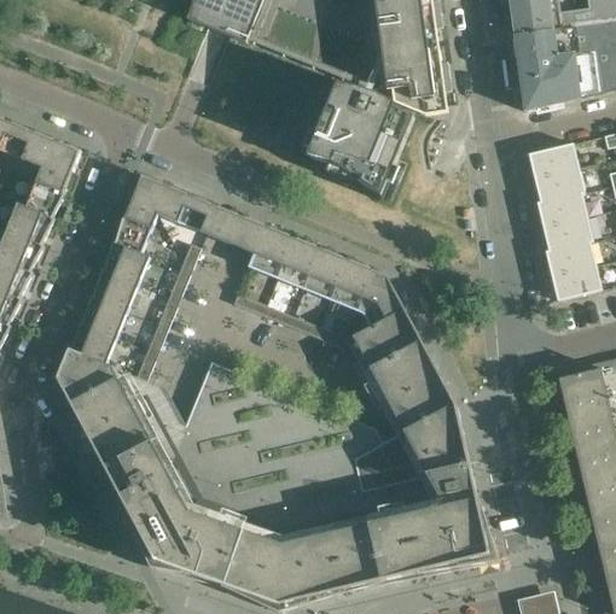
[(417,111),(424,113),(448,123),(455,105),(455,104),(440,0),(189,0),(181,17),(185,18),(204,25),(184,76),(196,81),(208,86),(227,35),(346,82),(344,85),(337,82),(324,113),(315,110),(298,150),(308,153),(307,156),(329,162),(325,171),(359,181),(359,182),(378,194),(377,197),(388,202),(405,161),(396,157),(413,116),(408,113),(411,111),(417,111)]
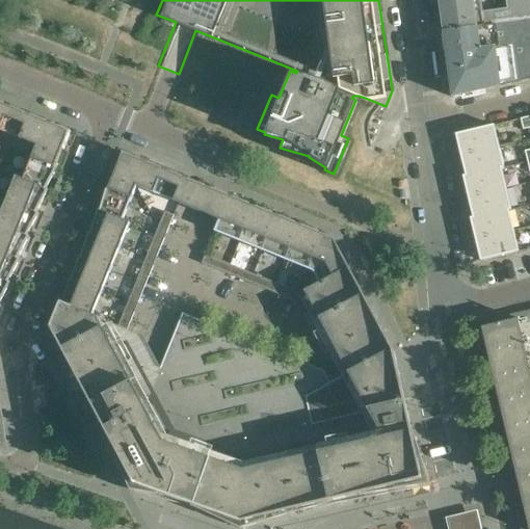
[(435,0),(441,29),(475,25),(529,17),(529,0),(435,0)]
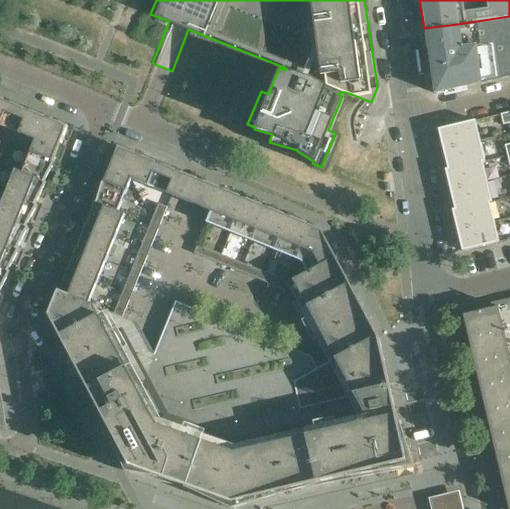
[(509,16),(457,24),(424,28),(426,46),(432,92),(509,73),(509,16)]
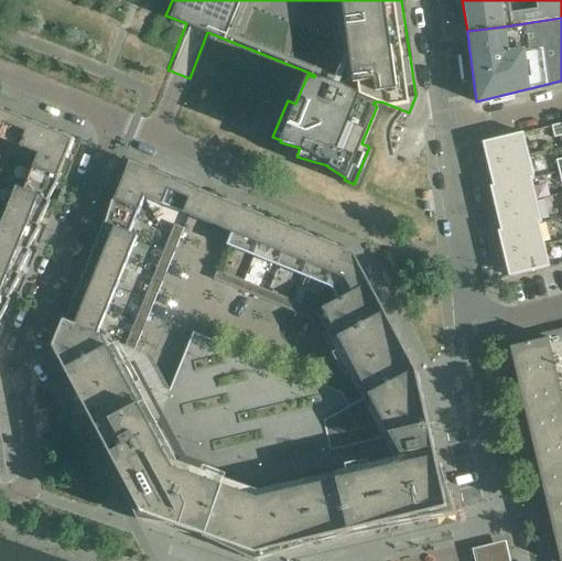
[(7,110),(0,125),(0,137),(36,152),(72,137),(7,110)]
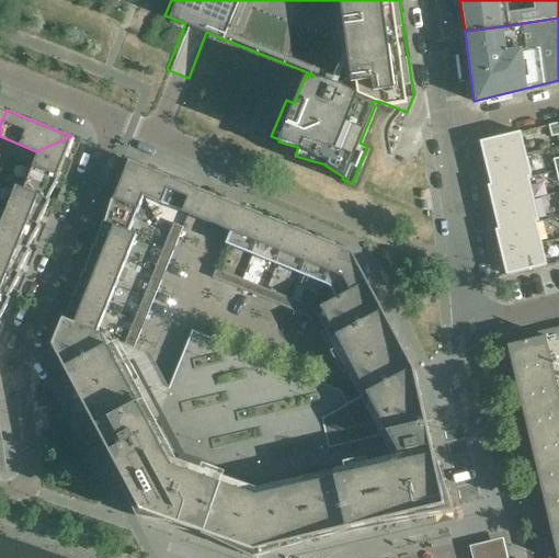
[(558,132),(558,121),(558,120),(549,122),(552,134),(558,132)]
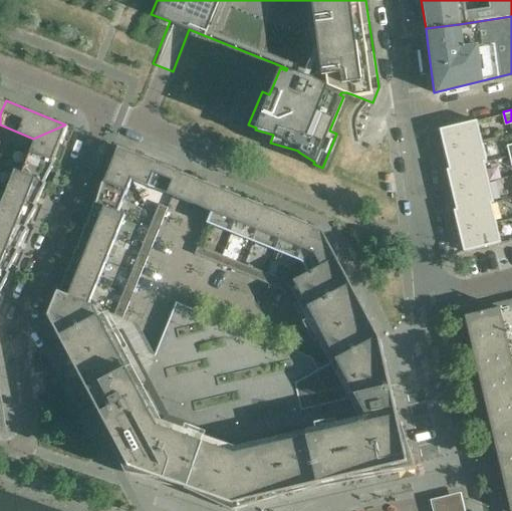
[(439,130),(444,148),(481,139),(476,119),(439,130)]
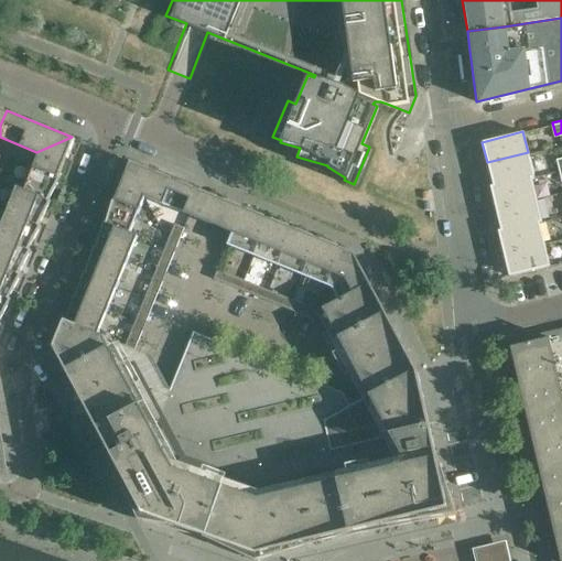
[(58,173),(56,172),(72,137),(36,152),(22,187),(46,197),(58,173)]
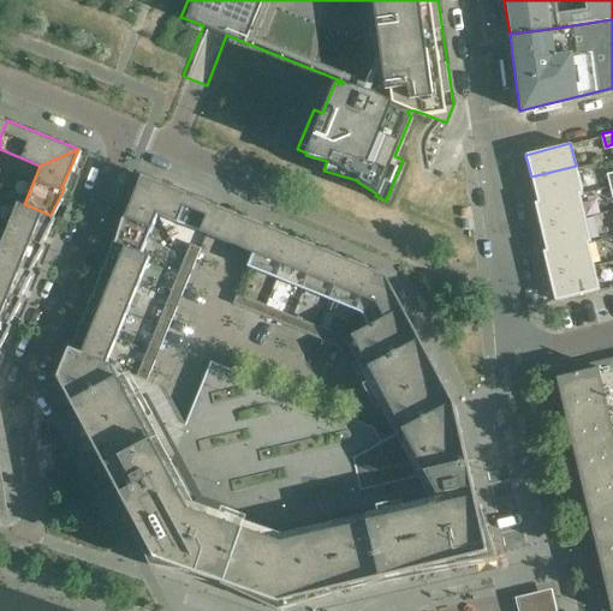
[(576,166),(531,177),(537,202),(578,191),(582,191),(576,166)]
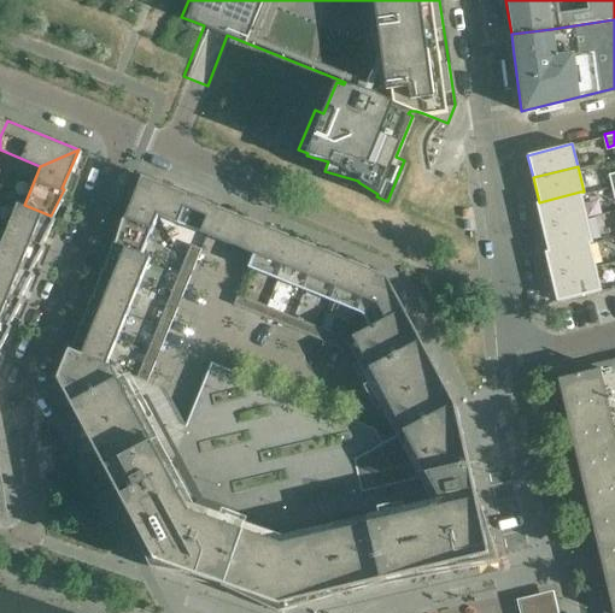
[(140,252),(151,224),(156,213),(139,174),(130,195),(132,196),(124,213),(122,213),(113,241),(140,252)]
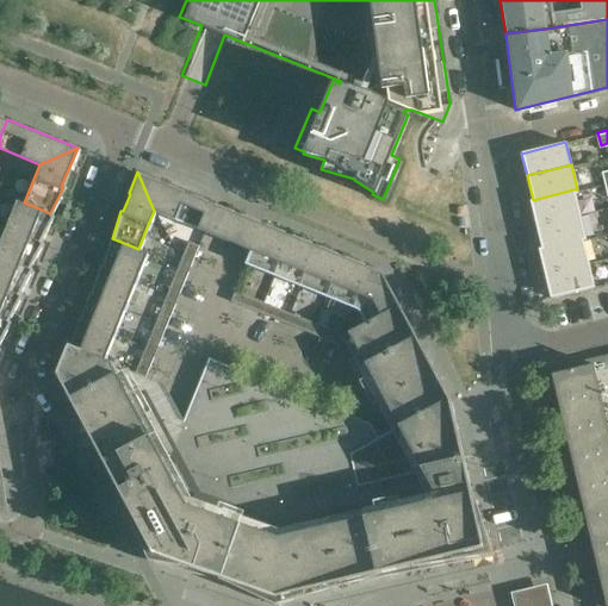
[(209,201),(137,172),(154,211),(197,229),(209,201)]
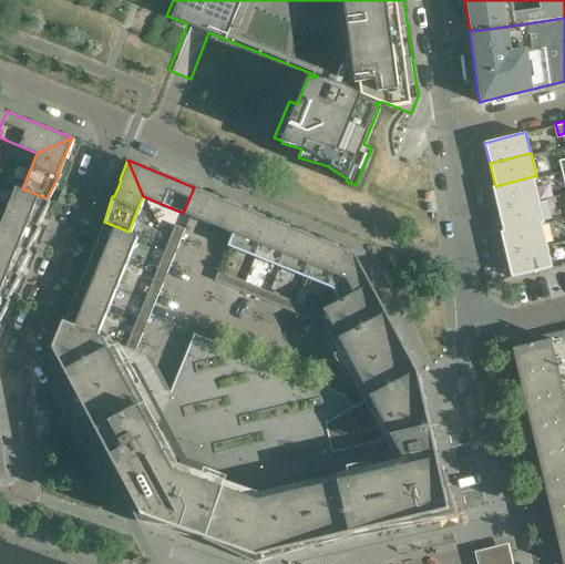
[(533,176),(495,186),(492,186),(496,206),(537,196),(533,176)]
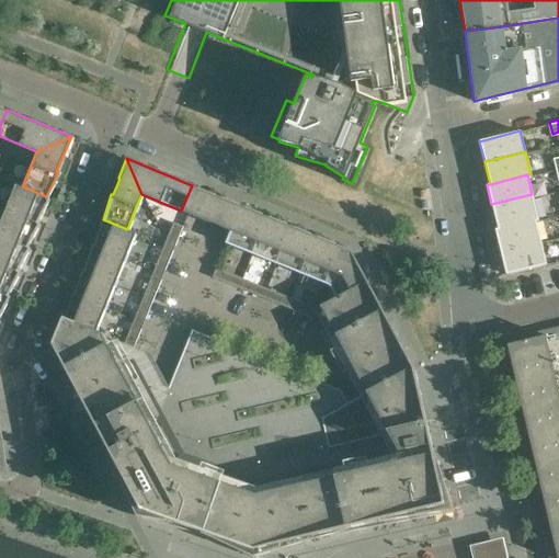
[(36,221),(48,197),(46,196),(22,186),(14,184),(4,208),(36,221)]
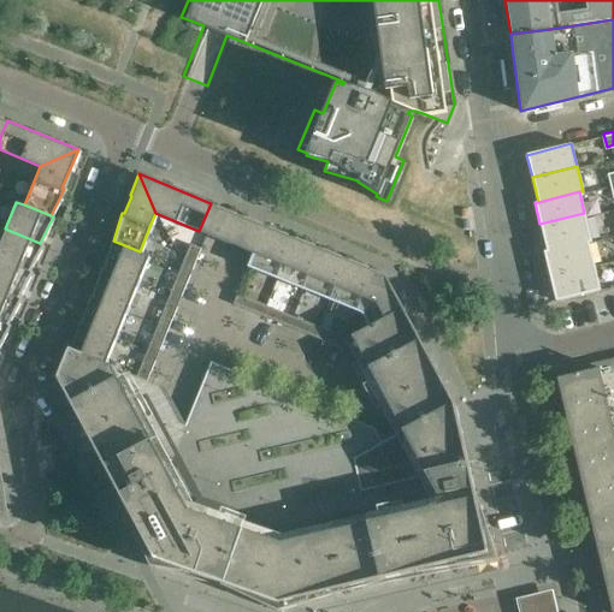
[(211,203),(199,231),(238,247),(252,251),(263,224),(252,219),(211,203)]
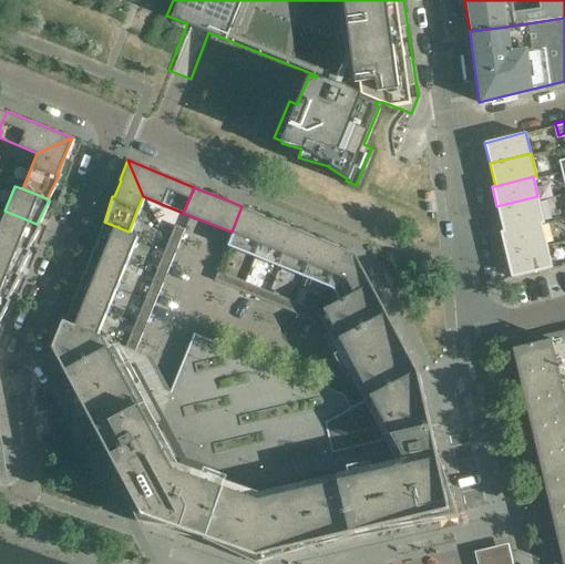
[(537,196),(496,206),(502,229),(541,221),(543,219),(537,196)]
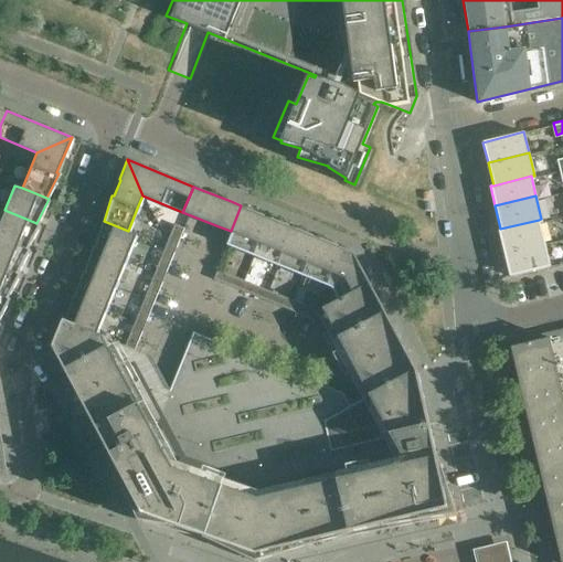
[(231,231),(225,243),(252,254),(267,216),(241,205),(231,231)]
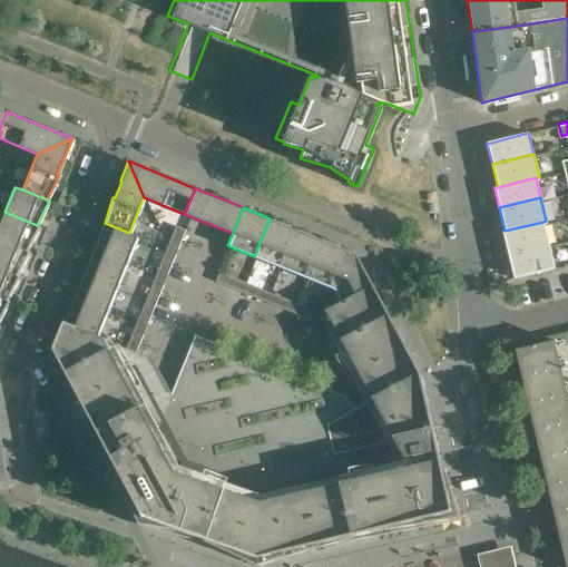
[(5,212),(0,223),(0,238),(27,250),(39,226),(37,225),(5,212)]
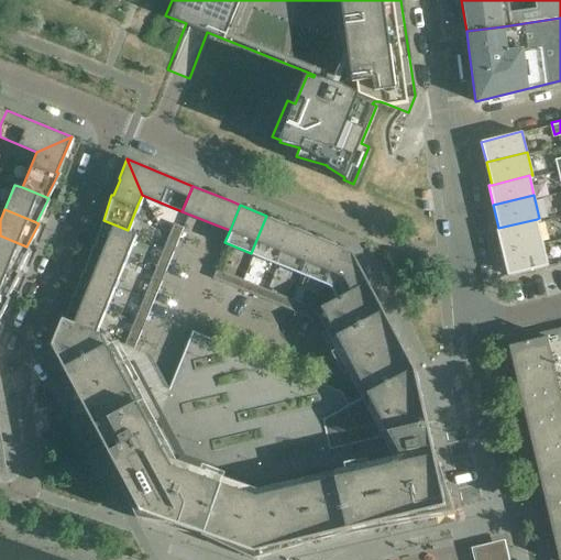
[(290,226),(266,216),(251,253),(275,263),(290,226)]
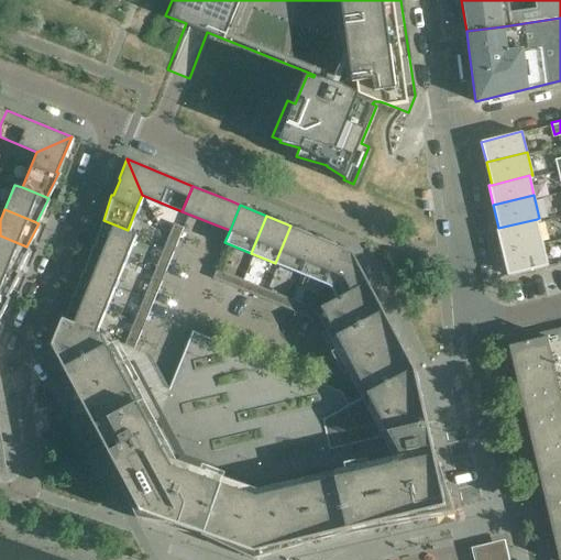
[(537,219),(498,228),(496,229),(502,253),(542,243),(537,219)]
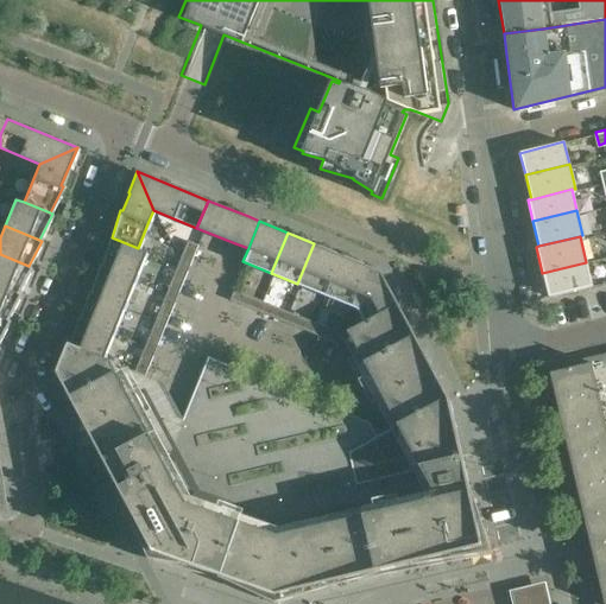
[(109,237),(101,265),(136,278),(146,252),(112,237),(109,237)]
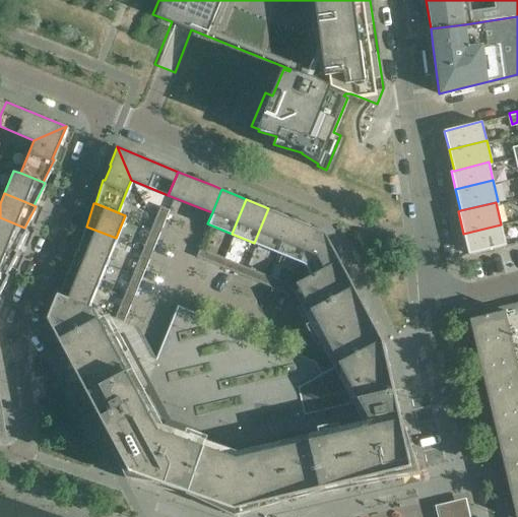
[(151,222),(160,225),(168,207),(158,204),(151,222)]
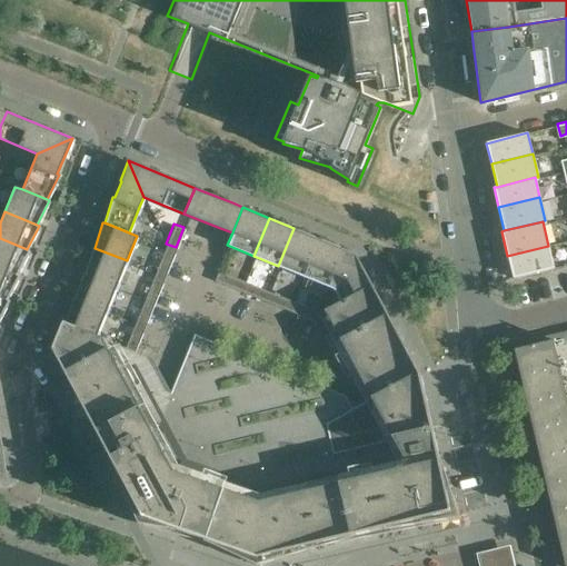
[(318,238),(294,228),(278,266),(302,276),(318,238)]
